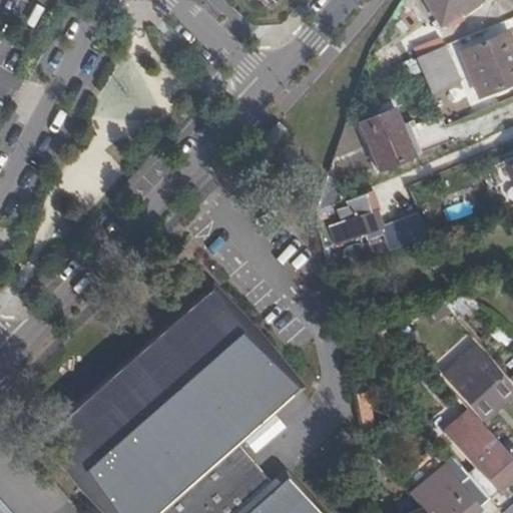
[(478,0),(425,0),(441,27),(480,4),(478,0)]
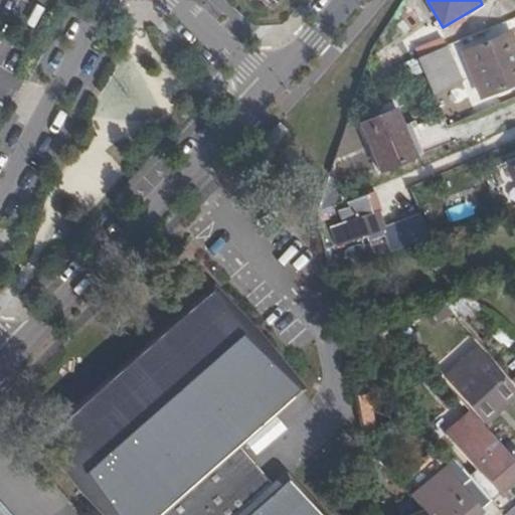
[(514,48),(509,35),(464,53),(481,98),(514,82),(514,48)]
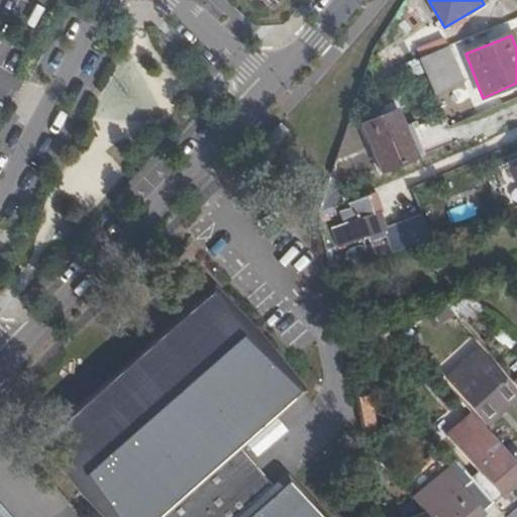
[(450,62),(444,47),(418,58),(432,92),(446,85),(438,67),(450,62)]
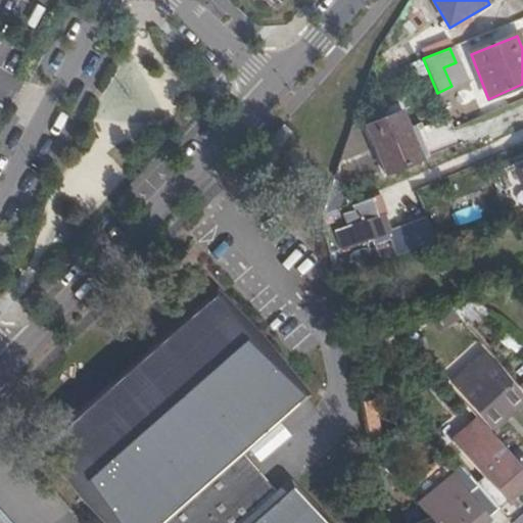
[(380,117),(402,109),(398,101),(377,109),(380,117)]
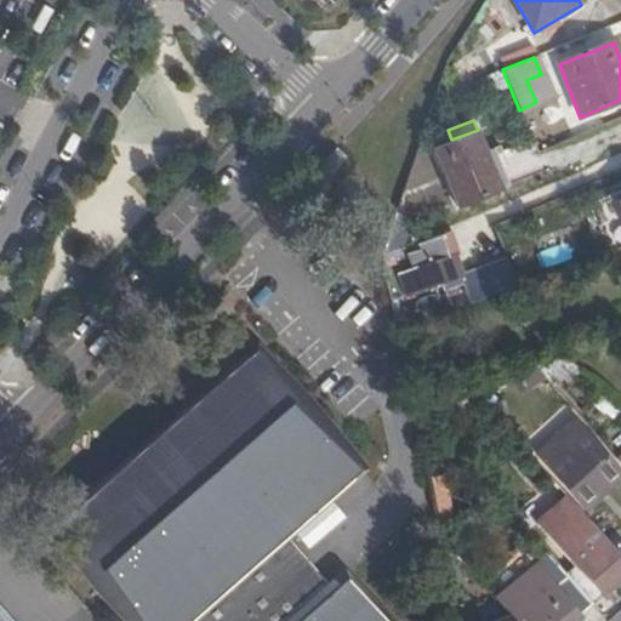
[(478,130),(451,140),(434,148),(457,204),(500,187),(485,151),(478,130)]
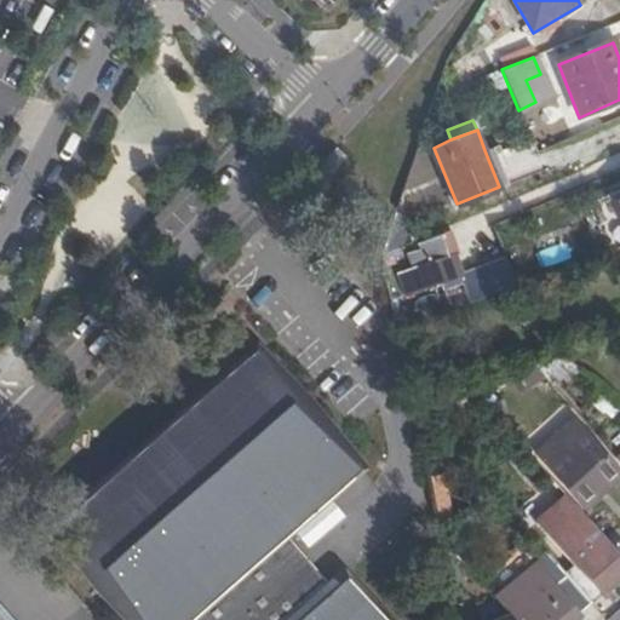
[(499,187),(507,183),(493,147),(484,150),(499,187)]
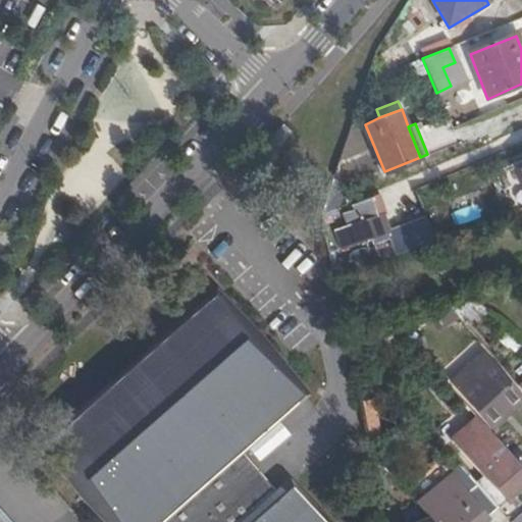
[(376,197),(370,199),(376,215),(379,214),(383,213),(376,197)]
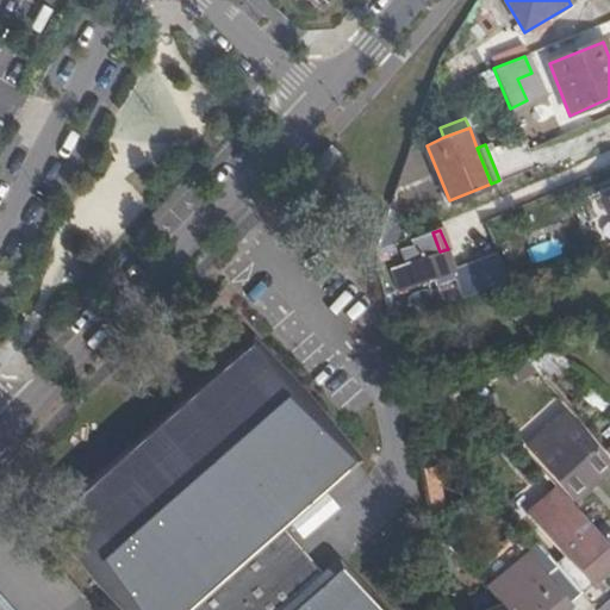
[(440,251),(433,232),(412,240),(415,247),(410,249),(406,251),(405,255),(404,260),(404,263),(406,268),(403,269),(408,286),(450,269),(443,250),(440,251)]
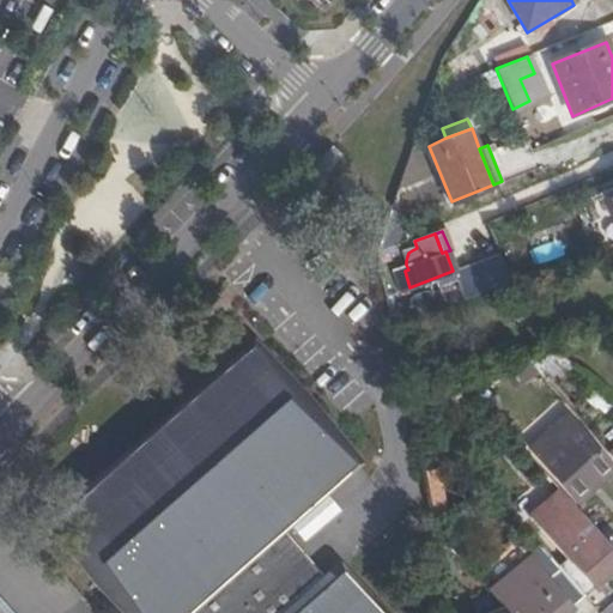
[(297,612),(329,584),(279,527),(354,461),(259,352),(58,528),(132,612),(297,612)]
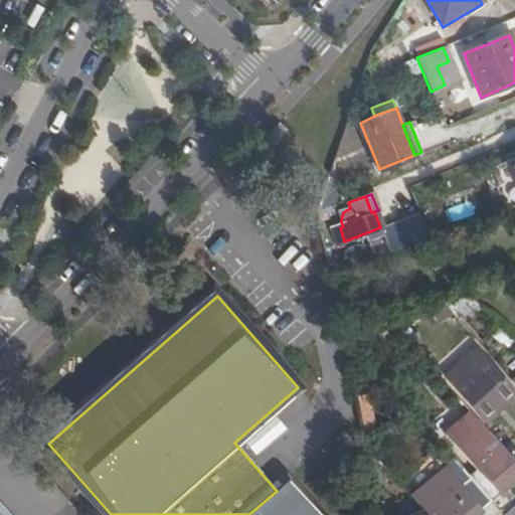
[(441,300),(424,304),(438,322),(452,312),(441,300)]
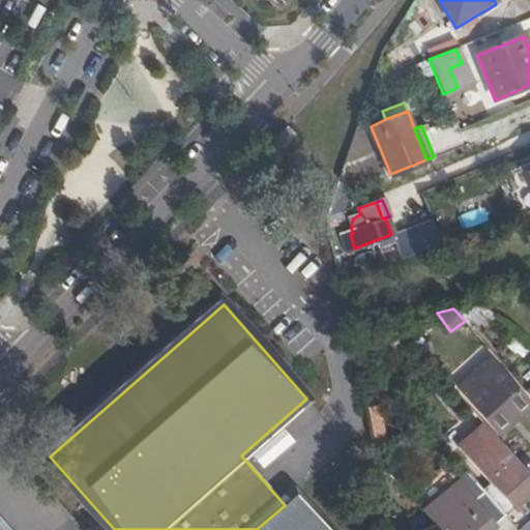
[(492,362),(461,389),(489,420),(519,392),(492,362)]
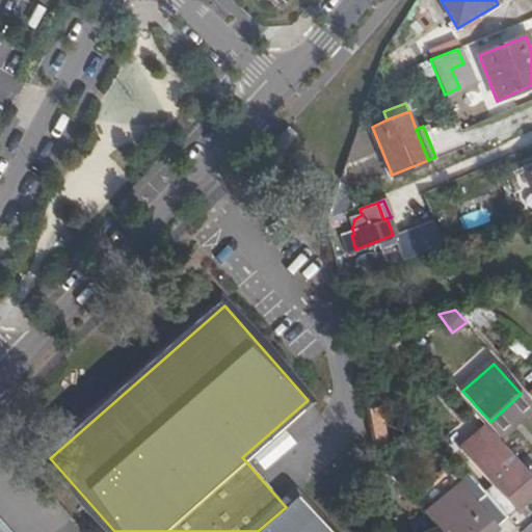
[(523,462),(496,431),(481,444),(508,475),(523,462)]
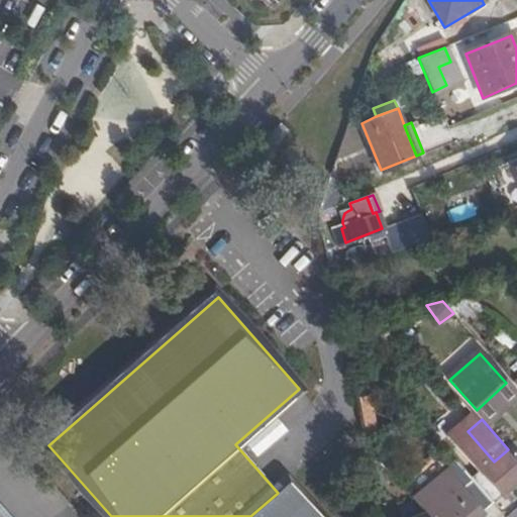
[(504,495),(516,482),(516,458),(508,449),(494,461),(468,431),(456,441),(487,476),(501,492),(504,495)]
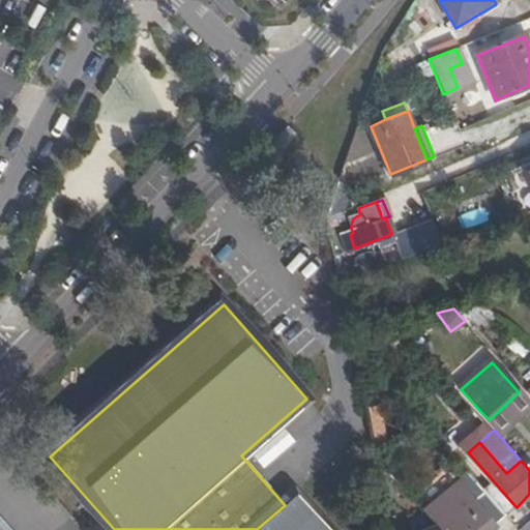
[(496,524),(506,516),(503,512),(490,497),(468,472),(422,511),(437,529),(443,529),(445,529),(495,529),(498,527),(496,524)]
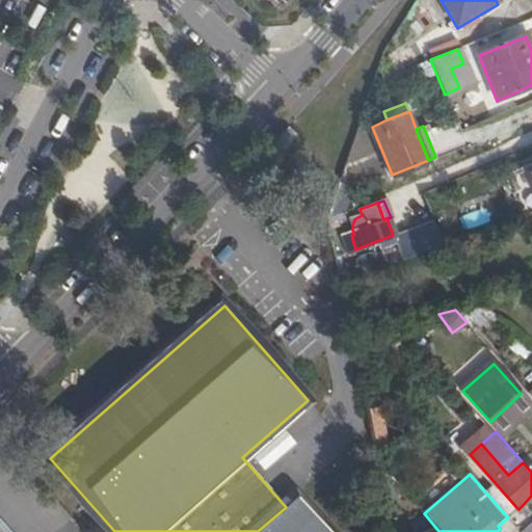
[(501,489),(491,499),(505,514),(515,506),(501,489)]
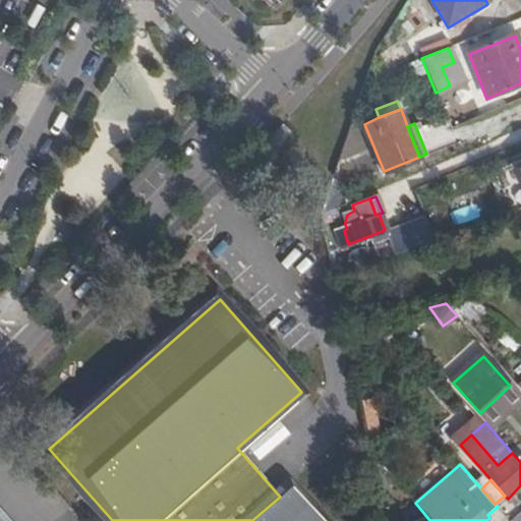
[(280,497),(252,520),(323,520),(289,488),(280,497)]
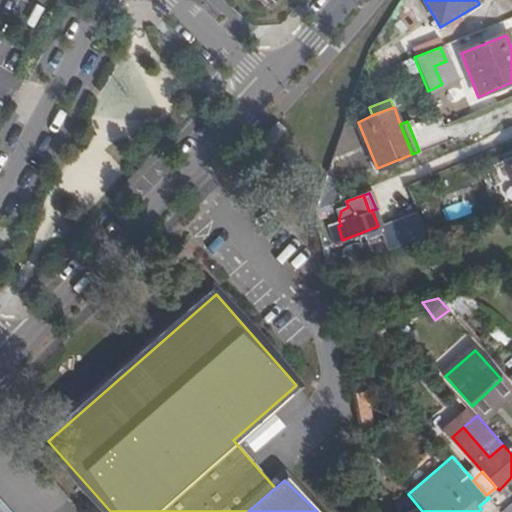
[(489,498),(499,490),(496,487),(486,495),(489,498)]
